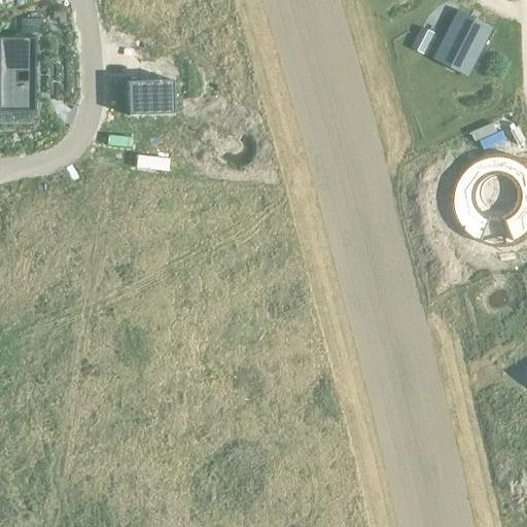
[(459,11),(440,48),(475,67),(493,29),(492,28),(491,30),(460,13),(460,11),(459,11)]
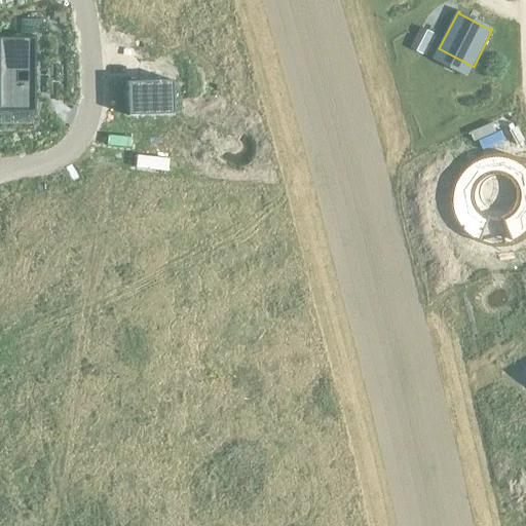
[(35,38),(0,37),(0,123),(34,124),(34,112),(35,112),(35,38)]
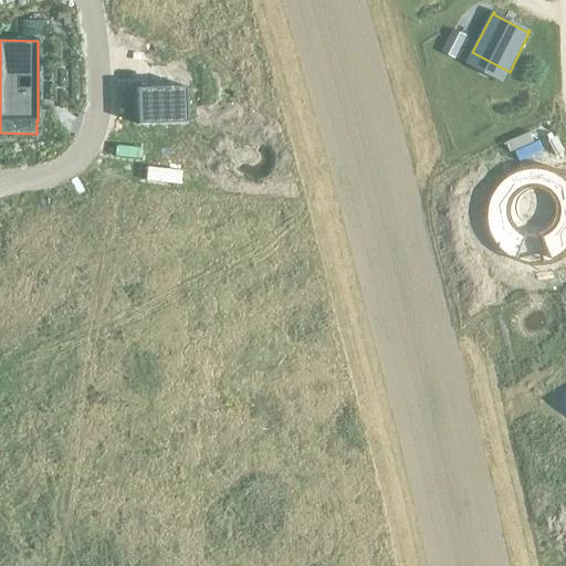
[(187,86),(136,88),(137,125),(188,123),(187,86)]
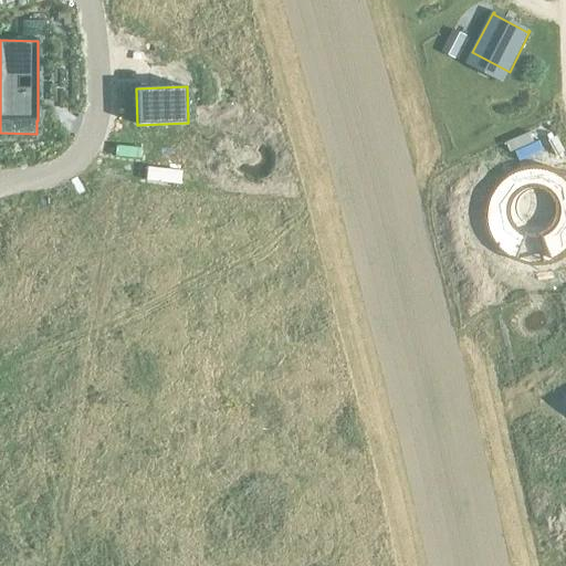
[(489,216),(489,219),(489,220),(489,221),(489,222),(489,223),(490,223),(490,224),(490,226),(490,227),(495,240),(495,241),(496,241),(496,242),(503,250),(503,251),(504,251),(504,252),(505,252),(511,257),(512,257),(512,258),(513,258),(514,258),(514,259),(515,259),(516,259),(516,260),(517,260),(526,238),(524,237),(523,237),(523,236),(521,234),(520,234),(517,233),(517,232),(516,232),(516,231),(514,229),(514,228),(513,228),(513,227),(512,227),(512,226),(512,224),(511,224),(511,223),(511,222),(510,222),(510,221),(510,220),(509,215),(509,213),(509,212),(509,211),(509,210),(509,209),(510,205),(510,203),(510,202),(511,201),(511,200),(511,199),(512,199),(512,198),(513,198),(513,197),(515,194),(516,194),(516,192),(517,192),(517,191),(519,191),(519,190),(520,190),(521,190),(521,189),(526,187),(527,187),(528,187),(528,186),(530,186),(531,186),(532,186),(533,186),(541,186),(542,187),(543,187),(552,192),(553,192),(553,194),(554,194),(554,195),(555,195),(555,196),(556,196),(556,197),(561,206),(561,207),(561,208),(562,208),(562,209),(562,210),(562,211),(561,218),(561,219),(561,220),(561,221),(559,221),(559,222),(555,229),(555,230),(554,230),(554,231),(548,236),(547,236),(546,236),(546,237),(545,237),(544,237),(544,238),(553,260),(554,260),(554,259),(555,259),(556,259),(557,258),(558,258),(558,257),(559,257),(561,257),(561,255),(562,255),(562,254),(563,254),(565,251),(565,182),(563,179),(562,179),(562,178),(561,178),(559,178),(559,177),(558,177),(557,176),(556,176),(556,175),(555,175),(545,171),(544,171),(543,171),(542,171),(541,171),(541,170),(540,170),(530,171),(528,171),(527,171),(526,171),(525,171),(524,171),(524,173),(523,173),(522,173),(521,173),(521,174),(514,176),(513,176),(513,177),(512,177),(511,177),(511,178),(510,178),(509,179),(500,187),(500,188),(499,188),(499,189),(498,189),(498,190),(496,191),(496,192),(495,192),(495,194),(495,195),(494,195),(494,196),(494,197),(493,197),(491,202),(491,203),(491,205),(491,206),(490,206),(490,207),(490,208),(490,209),(490,210),(490,211),(489,211),(489,212),(489,213),(489,215),(489,216)]
